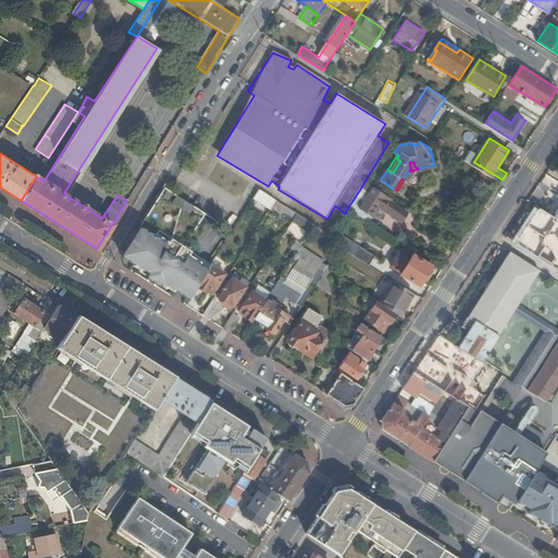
[(364,182),(360,189),(369,195),(370,196),(374,188),(364,182)]
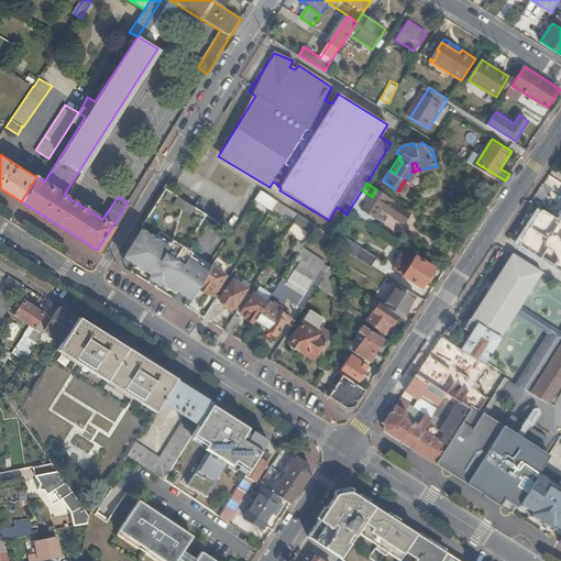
[(542,184),(531,200),(531,201),(534,202),(547,211),(558,195),(542,184)]
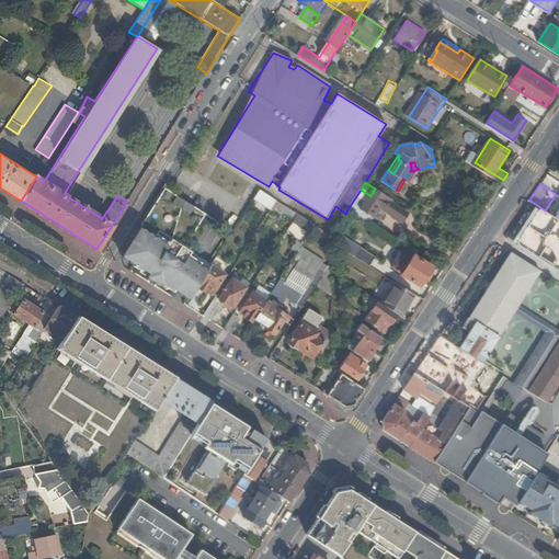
[(260,189),(257,194),(274,205),(277,200),(272,196),(260,189)]
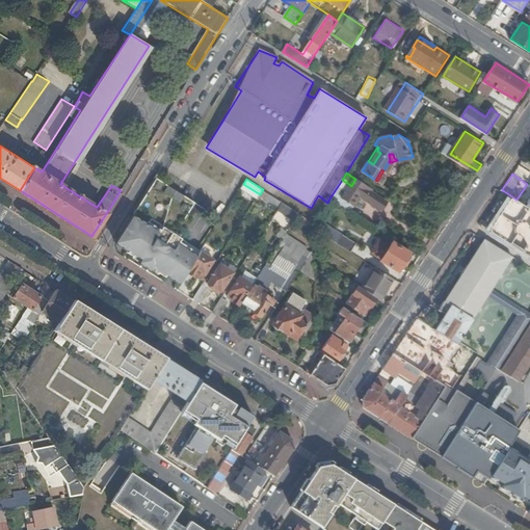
[(338,186),(329,199),(350,212),(361,196),(381,209),(387,202),(371,191),(372,188),(365,184),(355,179),(351,186),(350,185),(347,191),(338,186)]
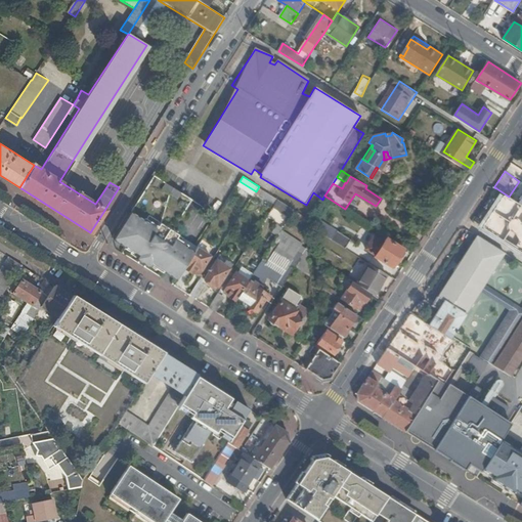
[(165,180),(161,187),(175,193),(178,187),(165,180)]
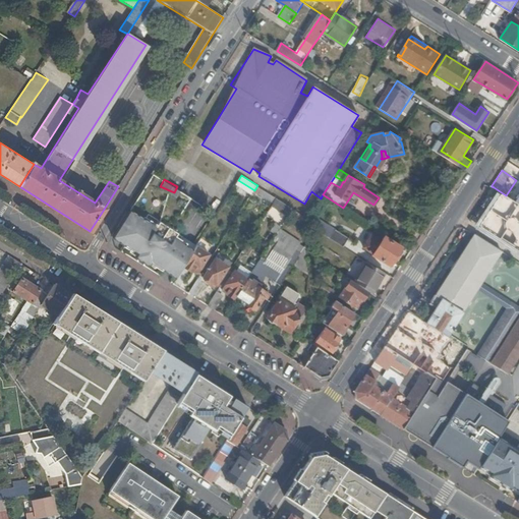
[(262,188),(258,192),(274,203),(277,197),(262,188)]
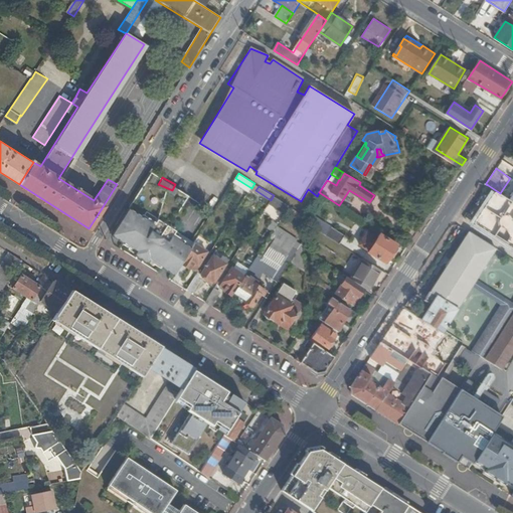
[(274,195),(271,200),(287,210),(290,205),(274,195)]
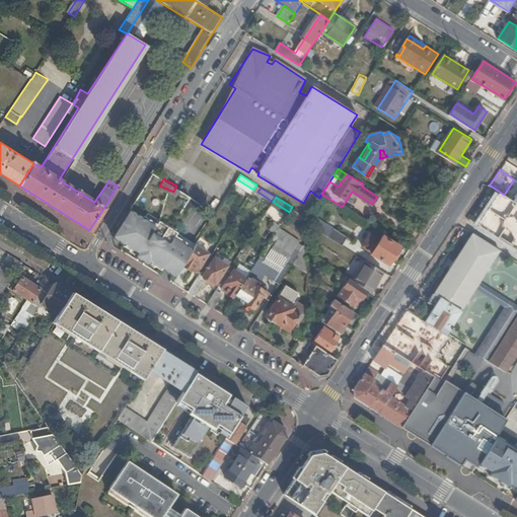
[(516,211),(495,198),(484,216),(506,229),(508,227),(515,231),(513,234),(516,236),(516,211)]
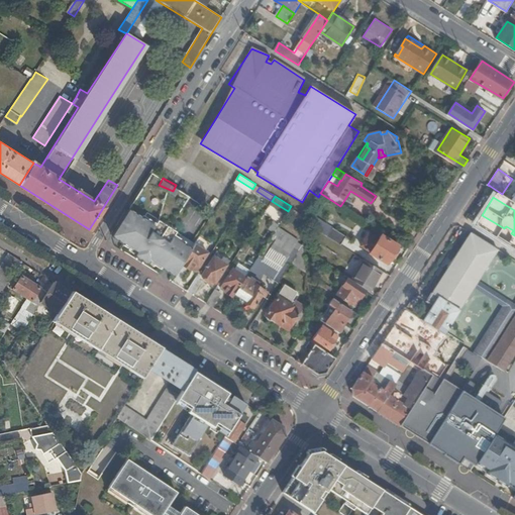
[(291,206),(288,211),(303,221),(304,220),(306,216),(291,206)]
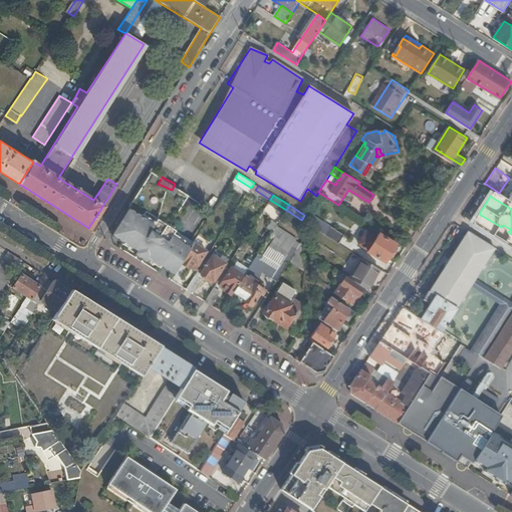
[(135,252),(147,259),(150,255),(162,262),(161,264),(174,272),(190,247),(171,236),(168,240),(150,230),(154,225),(128,209),(111,233),(123,241),(125,239),(138,247),(135,252)]
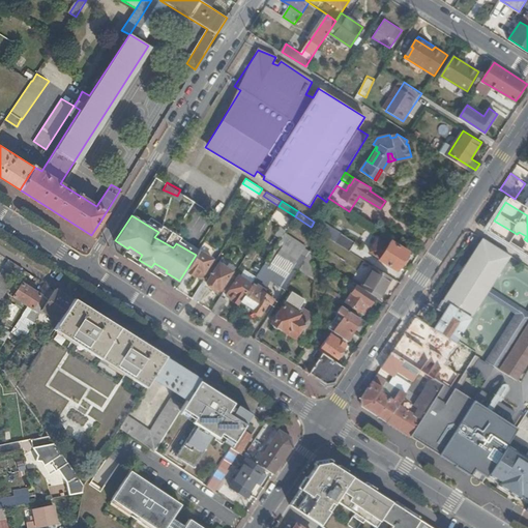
[(314,222),(312,226),(321,233),(324,228),(314,222)]
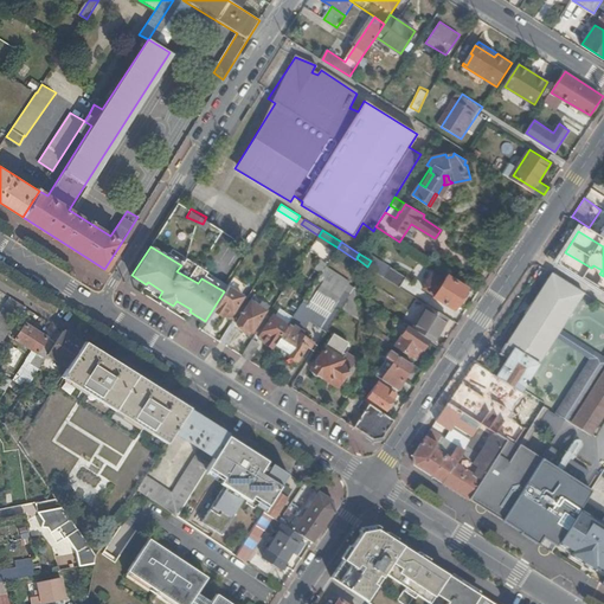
[(321,257),(315,267),(322,271),(327,264),(328,262),(321,257)]
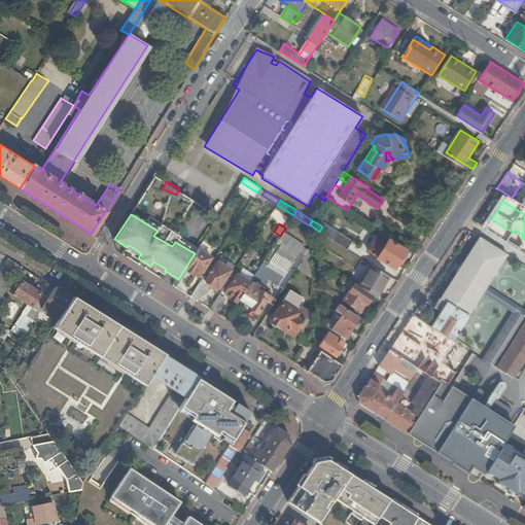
[(280,236),(271,249),(298,266),(308,249),(304,246),(306,243),(284,230),(280,236)]
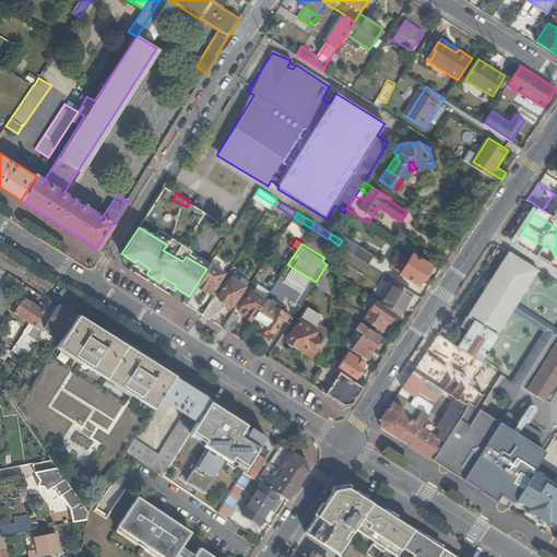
[(360,246),(354,256),(369,265),(375,256),(360,246)]
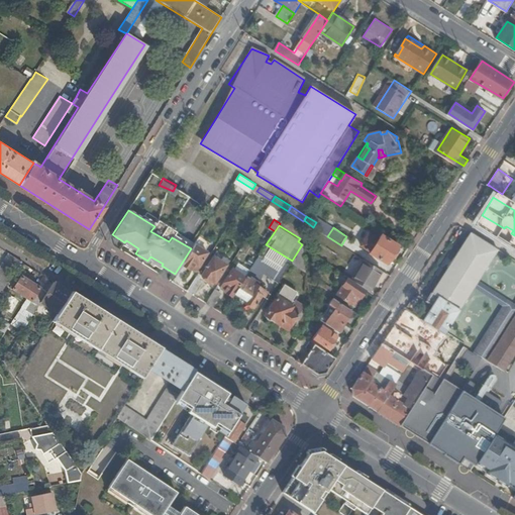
[(427,300),(433,304),(423,319),(436,327),(445,333),(476,285),(479,280),(499,248),(471,230),(427,300)]
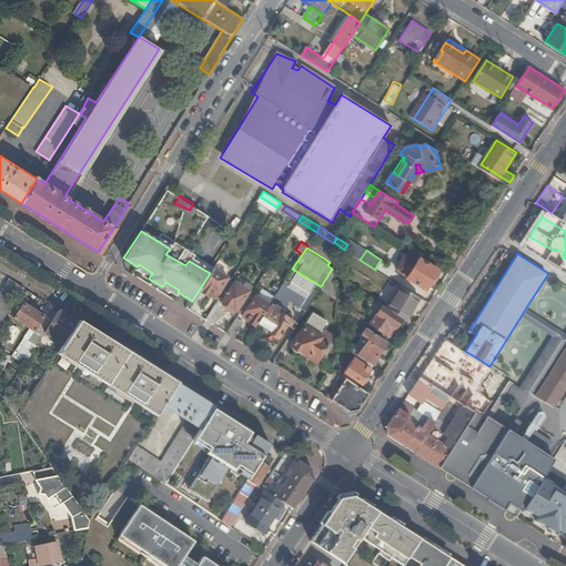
[(405,255),(396,270),(400,272),(408,259),(405,255)]
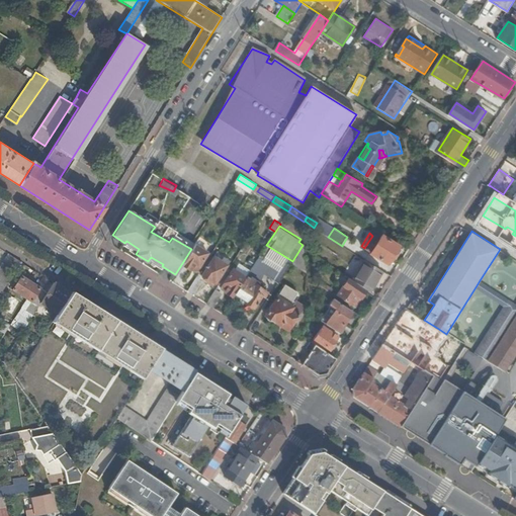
[(381,236),(378,239),(372,236),(364,248),(371,251),(370,253),(387,264),(398,246),(381,236)]
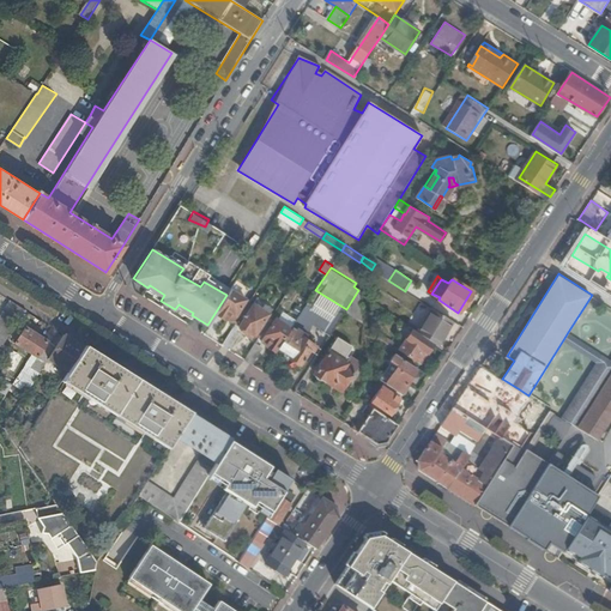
[(230,290),(243,297),(249,288),(236,280),(230,290)]
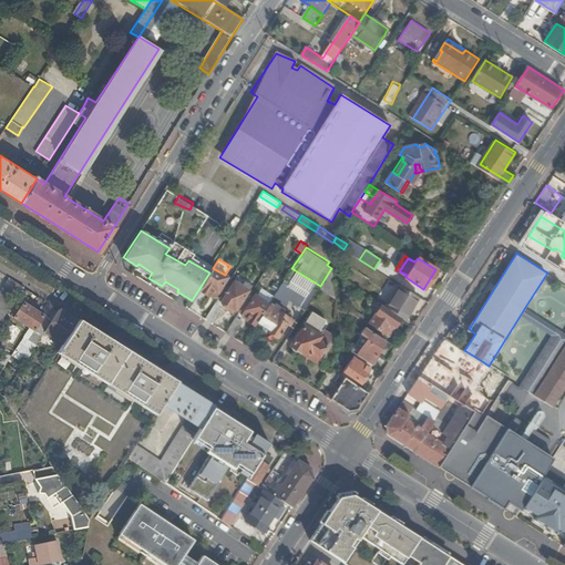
[(225,275),(213,268),(203,285),(199,288),(209,294),(211,293),(215,295),(226,277),(225,275)]
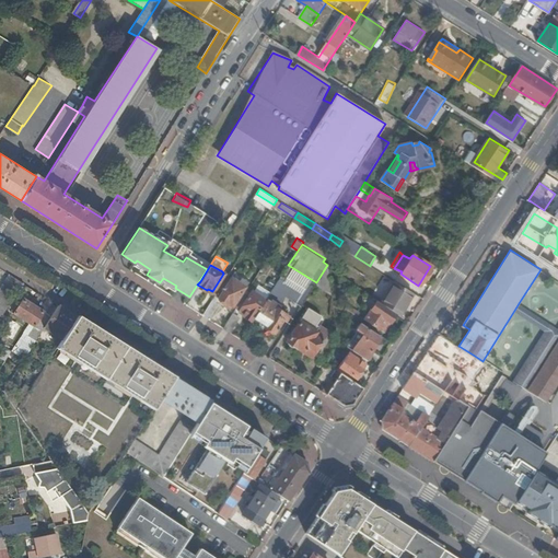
[(288,265),(278,280),(270,293),(263,304),(266,306),(257,320),(265,325),(264,327),(275,334),(288,313),(280,309),(280,305),(287,295),(297,302),(297,303),(301,306),(315,283),(316,282),(288,265)]
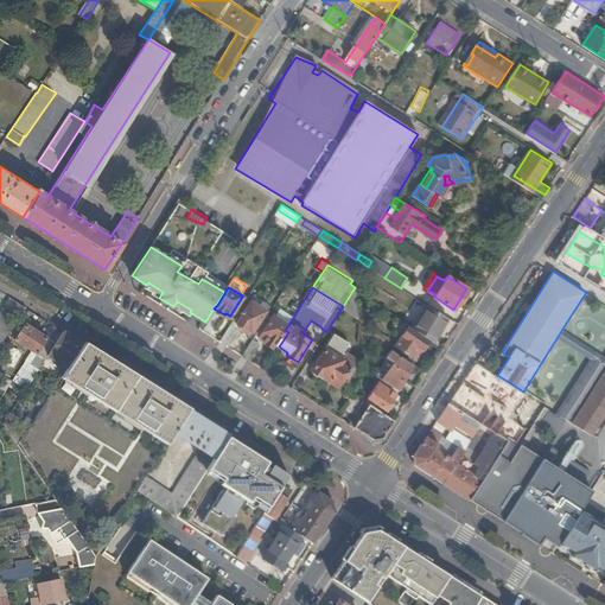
[(360,319),(355,287),(343,306),(342,307),(360,319)]
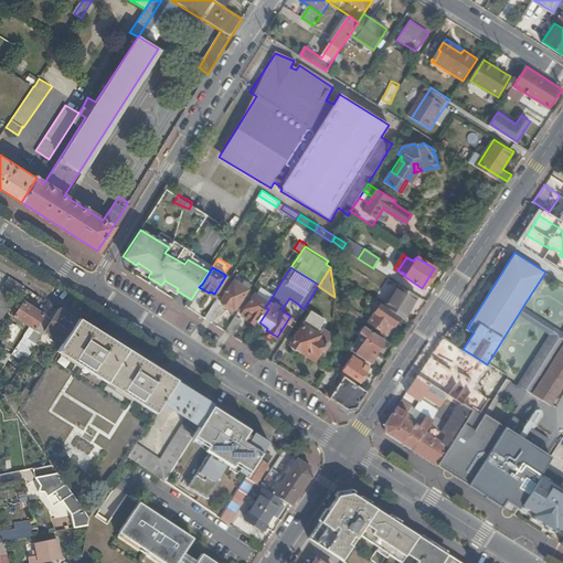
[(0,319),(22,284),(10,276),(0,290),(0,319)]
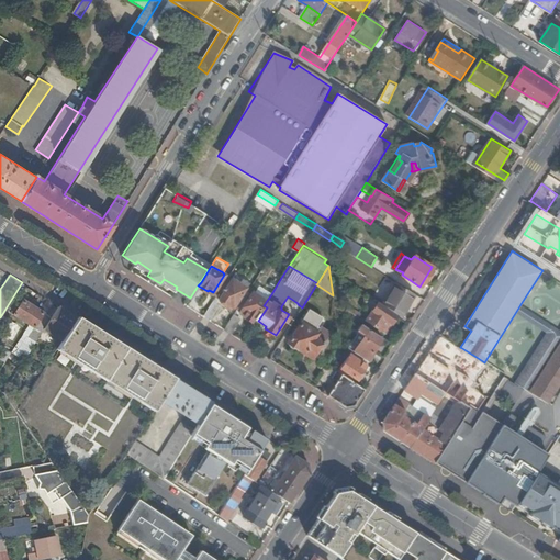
[(232,279),(219,299),(215,297),(203,315),(210,320),(222,301),(228,304),(230,303),(234,306),(246,288),(232,279)]
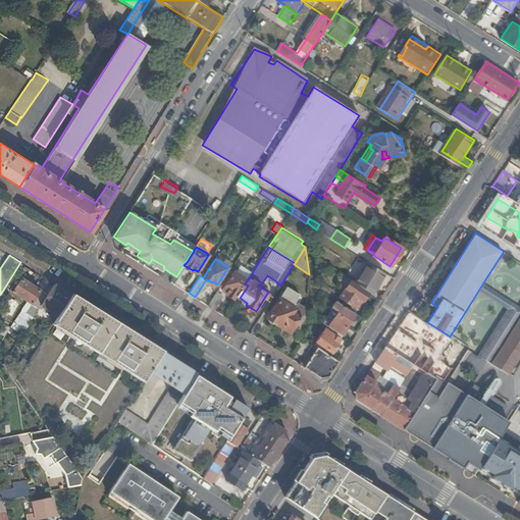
[(384,273),(367,262),(354,281),(371,294),(384,273)]
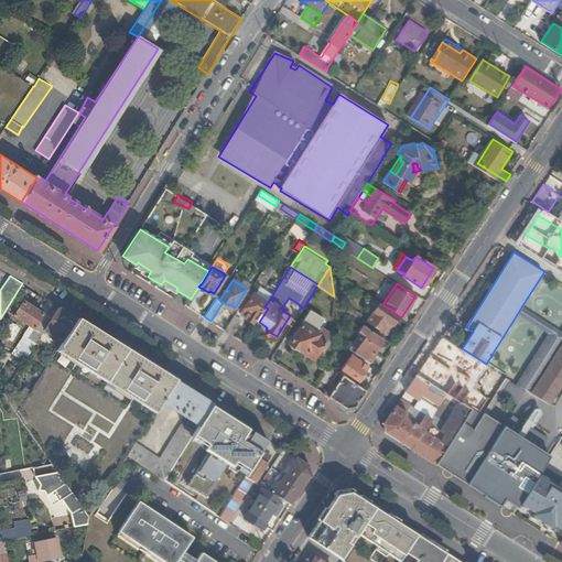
[(246,313),(245,316),(255,323),(265,306),(272,295),(259,287),(256,293),(254,292),(241,311),(246,313)]
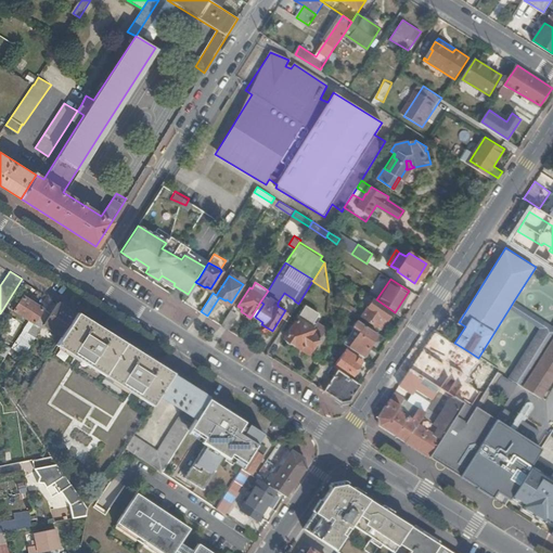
[(16,306),(14,310),(40,326),(42,324),(49,312),(23,295),(21,299),(17,297),(13,304),(16,306)]
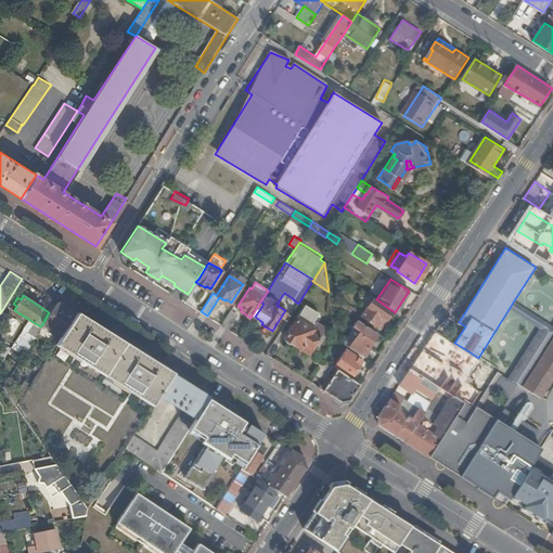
[(373,299),(362,316),(376,326),(383,316),(388,319),(393,312),(373,299)]
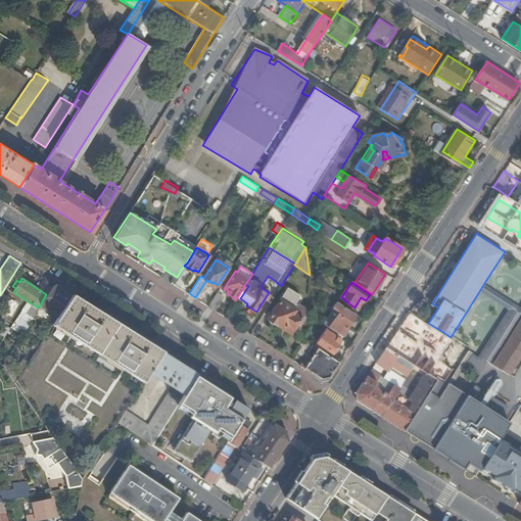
[(320,289),(311,283),(315,304),(322,302),(320,289)]
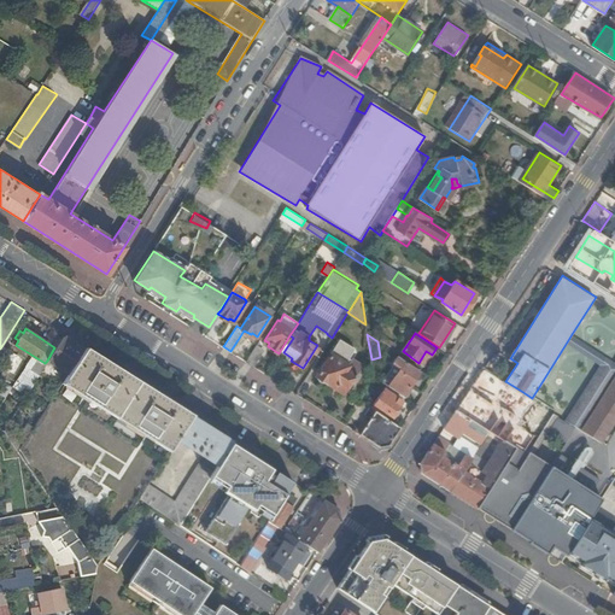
[(572,334),(568,340),(603,363),(614,370),(614,362),(572,334)]
